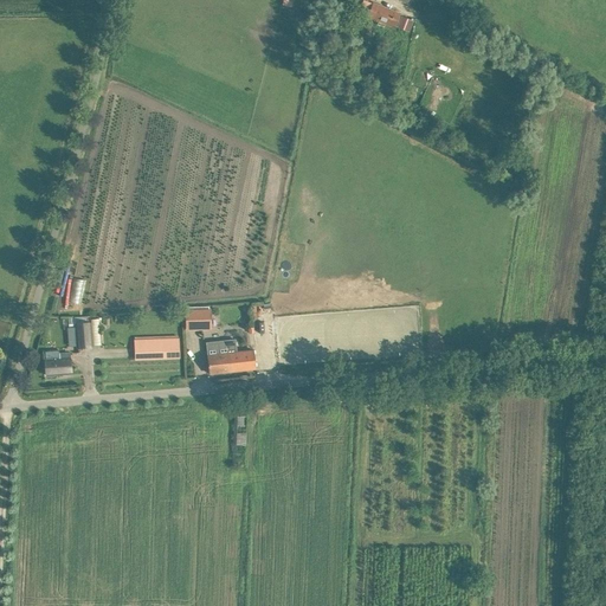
[(363,1),(359,14),(368,18),(368,19),(372,20),(395,28),(401,14),(378,6),(373,5),(363,1)]
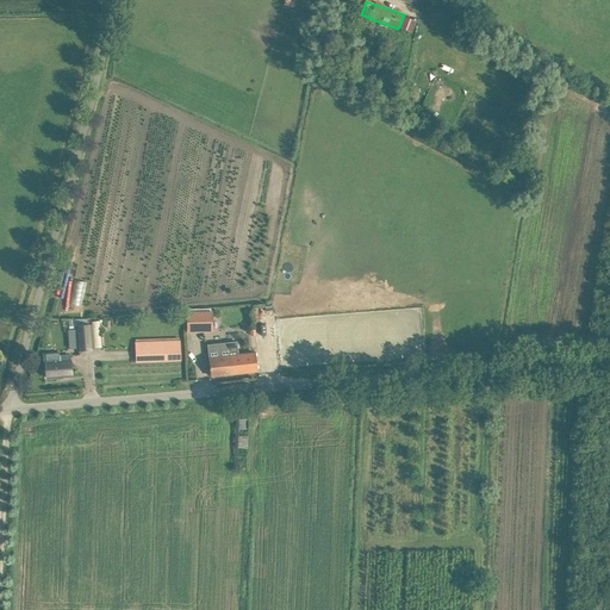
[(404,17),(400,27),(411,32),(415,22),(404,17)]
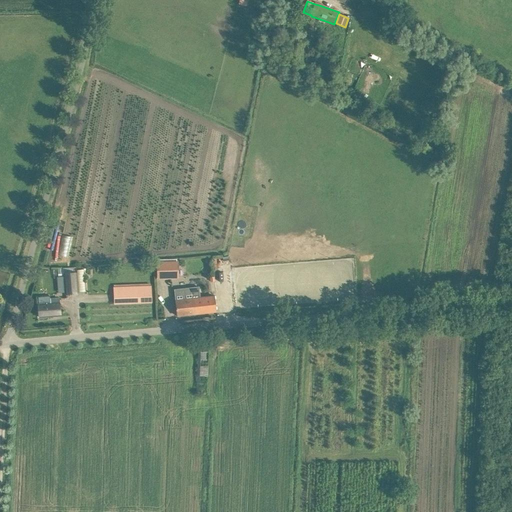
[(313,32),(315,31),(317,28),(318,26),(318,24),(317,22),(316,21),(313,20),(311,19),(307,20),(305,22),(304,25),(305,27),(305,29),(309,32),(311,32),(313,32)]
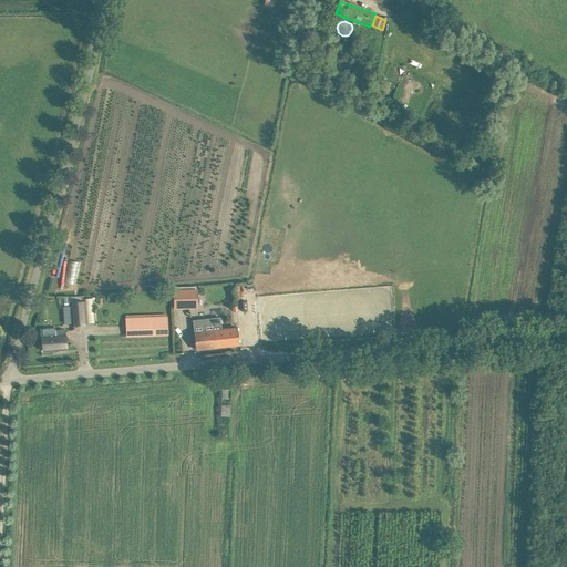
[(196,289),(174,289),(175,308),(197,308),(196,289)]
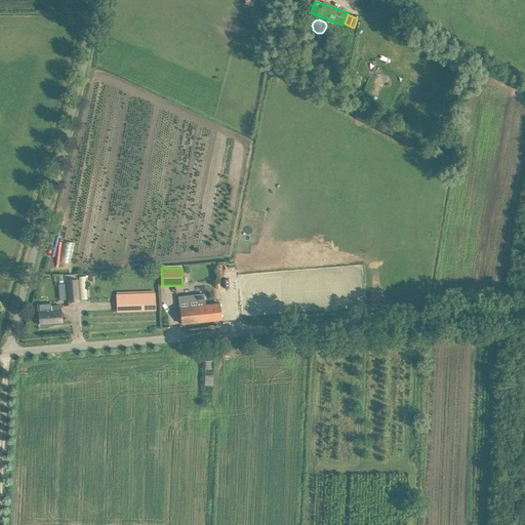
[(79,299),(77,273),(65,274),(67,300),(79,299)]
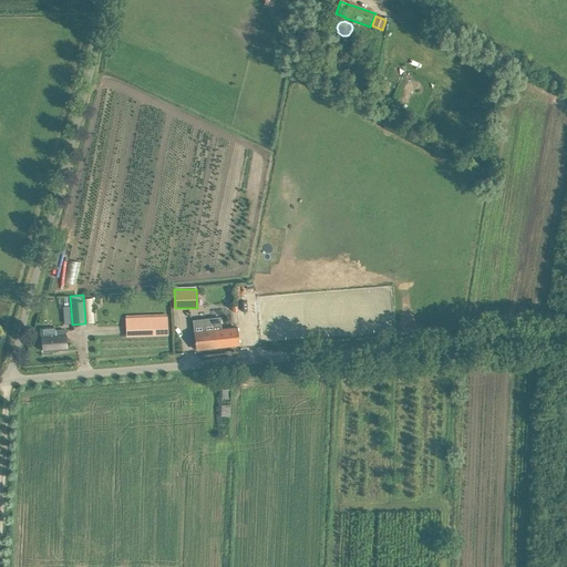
[(127,336),(167,333),(167,316),(127,317),(127,336)]
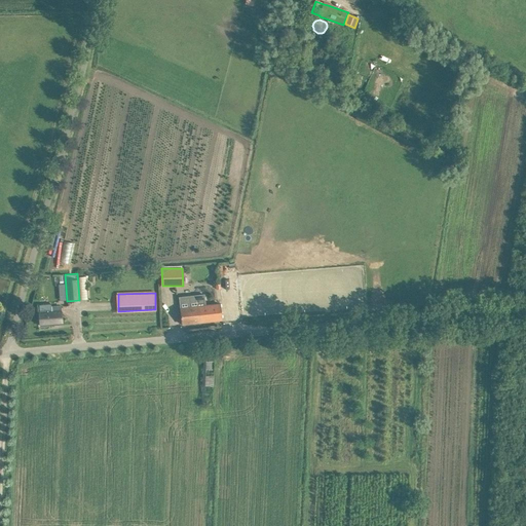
[(180,308),(181,314),(182,325),(222,320),(220,304),(180,308)]
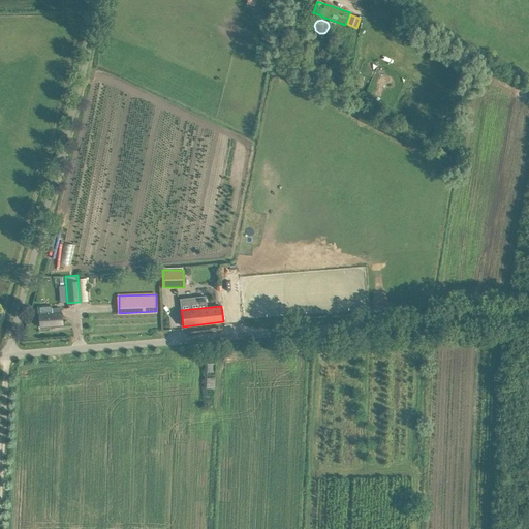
[(40,328),(62,325),(61,308),(51,309),(52,313),(39,314),(40,328)]
